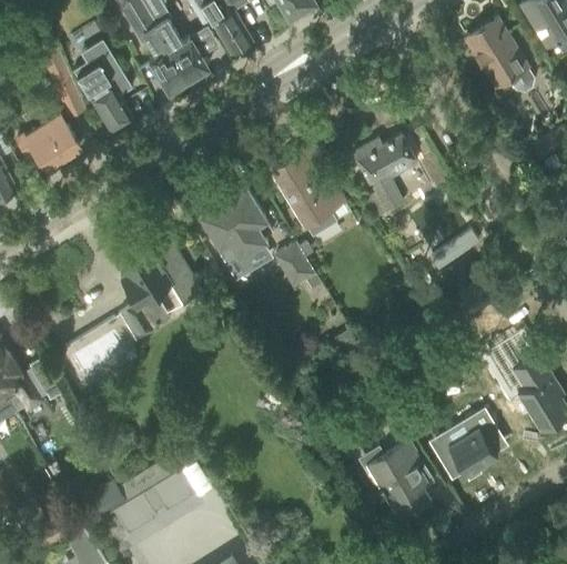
[(154,27),(138,0),(130,0),(119,7),(138,39),(142,37),(157,59),(149,63),(168,93),(188,81),(154,27)]
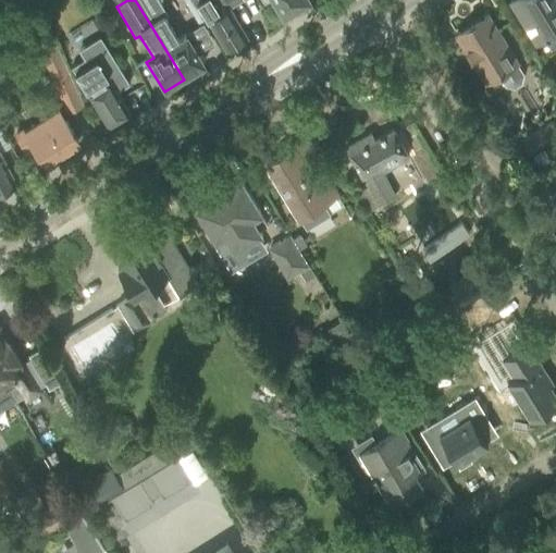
[(156,0),(135,0),(151,26),(184,80),(204,68),(185,38),(178,42),(164,20),(168,17),(156,0)]
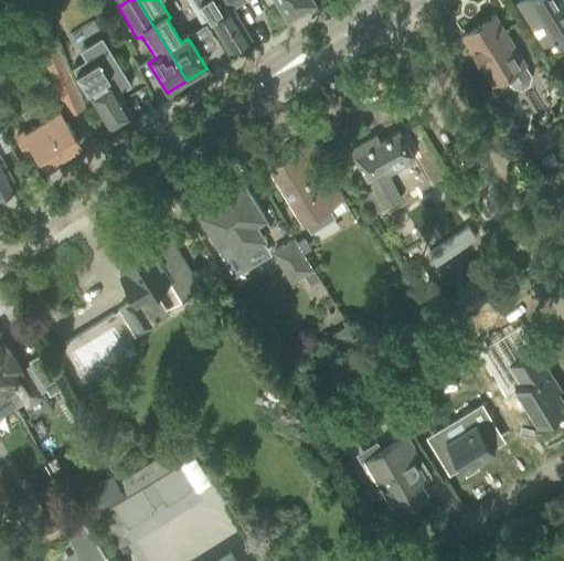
[(189,0),(182,0),(201,30),(205,27),(189,0)]
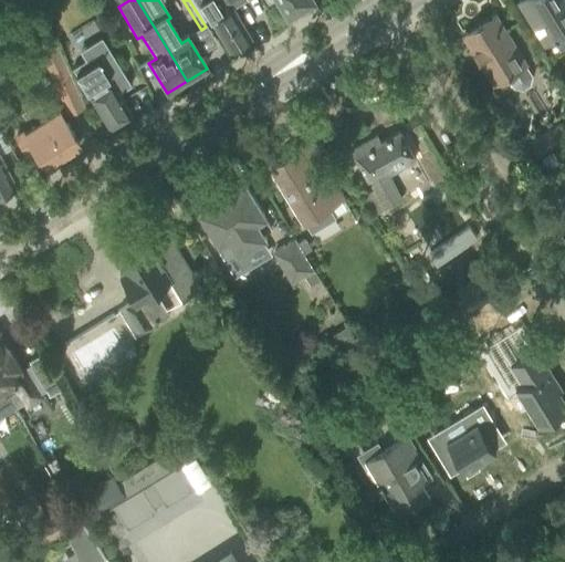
[(189,0),(206,27),(210,24),(229,55),(252,41),(233,11),(232,10),(246,2),(244,0),(218,0),(215,2),(212,0),(189,0)]
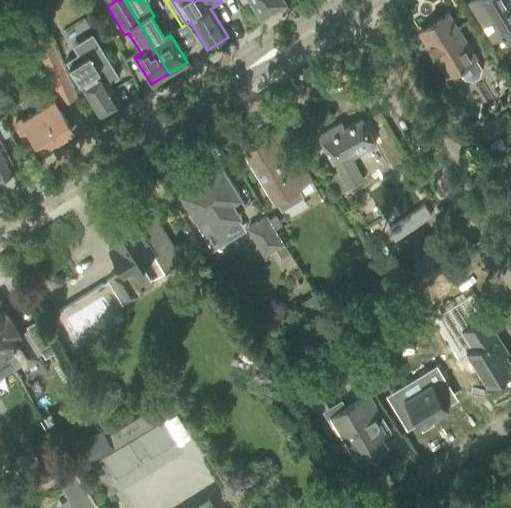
[(238,0),(242,6),(250,1),(260,18),(272,11),(275,11),(280,8),(281,5),(284,3),(282,0),(238,0)]
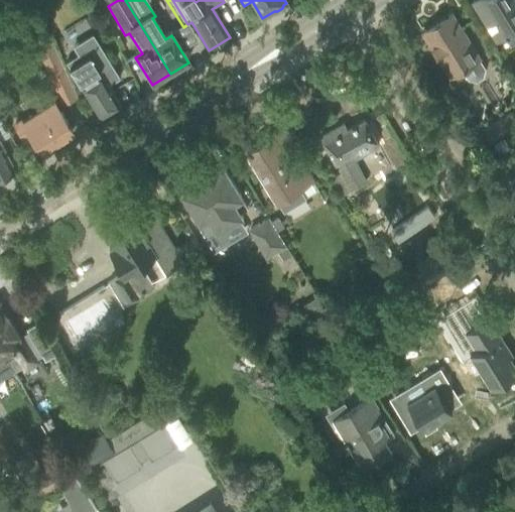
[(496,43),(504,39),(514,32),(514,0),(480,0),(481,0),(473,5),(483,22),(496,43)]
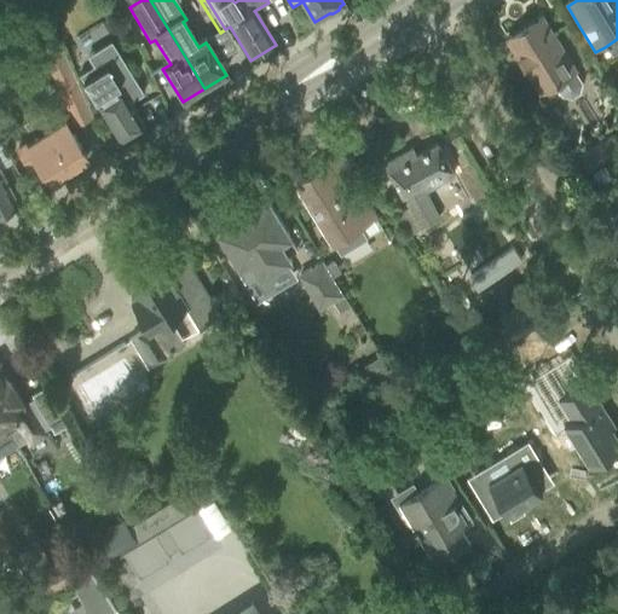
[(581,86),(554,42),(541,22),(507,42),(541,96),(555,87),(561,98),(572,102),(579,97),(581,86)]
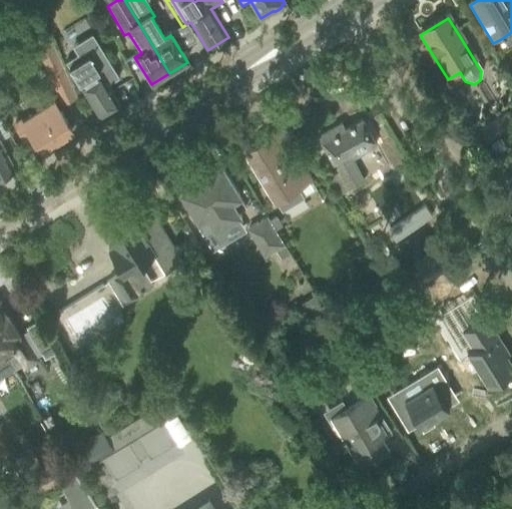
[(78,57),(66,64),(87,100),(98,117),(118,104),(108,87),(117,81),(119,80),(107,59),(93,37),(84,23),(64,35),(73,49),(78,57)]
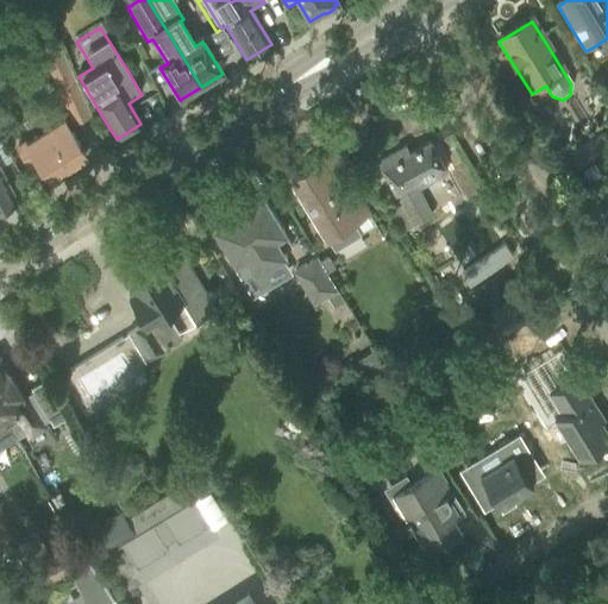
[(62,51),(43,60),(73,129),(74,127),(91,120),(62,51)]
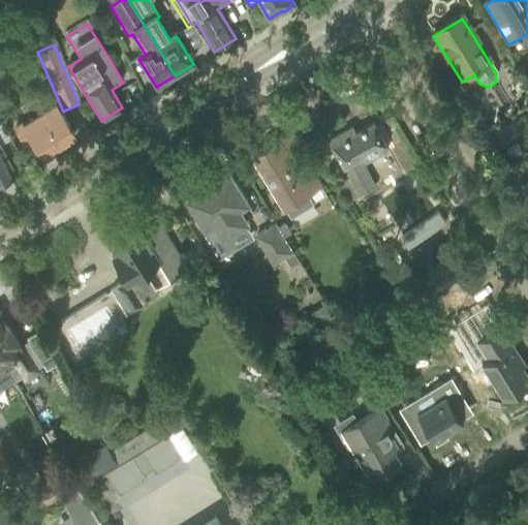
[(74,137),(63,120),(56,107),(17,132),(25,146),(31,142),(42,158),(74,137)]
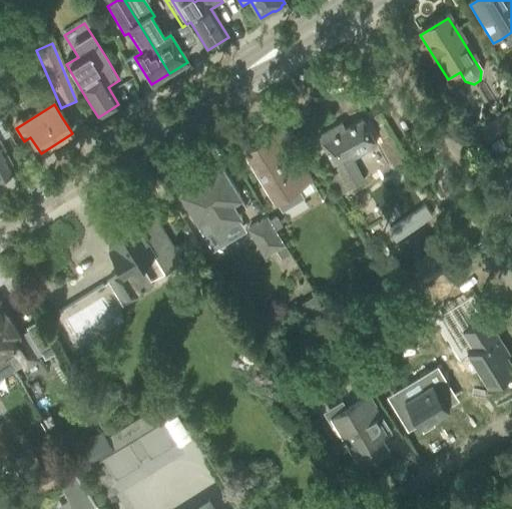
[(511,121),(509,117),(499,123),(482,134),(488,144),(511,129),(511,121)]
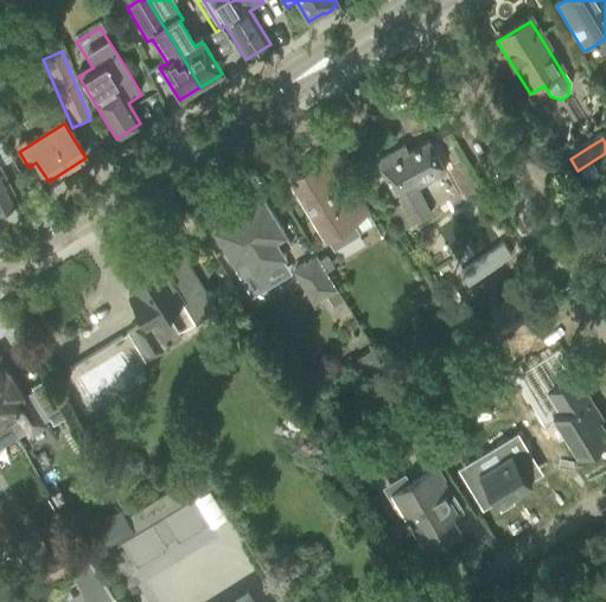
[(0,210),(1,210),(6,210),(11,207),(13,204),(17,202),(0,172),(12,165),(0,142),(0,210)]
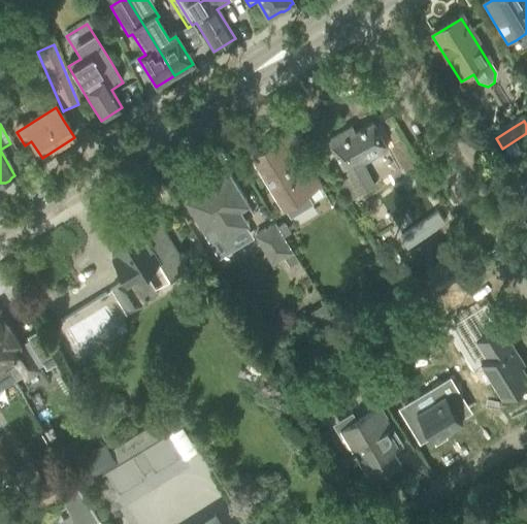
[(374,190),(361,166),(387,153),(372,127),(355,136),(352,130),(328,142),(343,170),(344,170),(349,179),(338,185),(349,203),(374,190)]
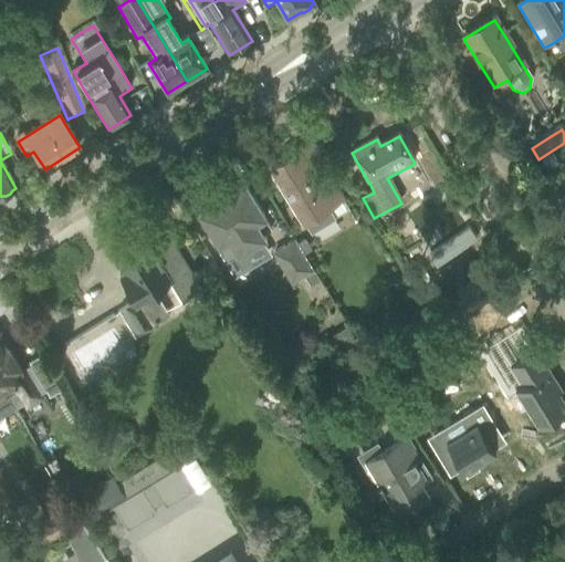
[(326,184),(317,169),(305,151),(271,172),(311,236),(335,220),(328,210),(342,203),(328,181),(326,184)]
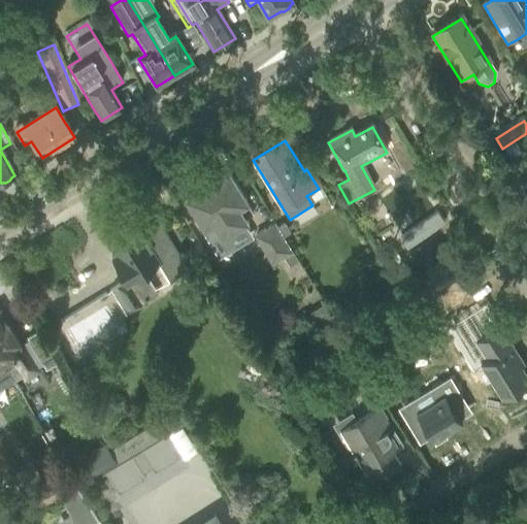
[(228,174),(186,200),(196,218),(193,220),(208,246),(220,238),(222,242),(252,225),(249,220),(253,217),(245,205),(246,205),(228,174)]
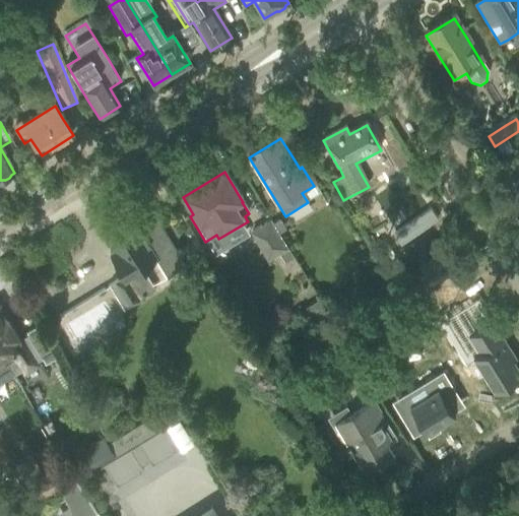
[(432,211),(394,237),(401,247),(438,221),(432,211)]
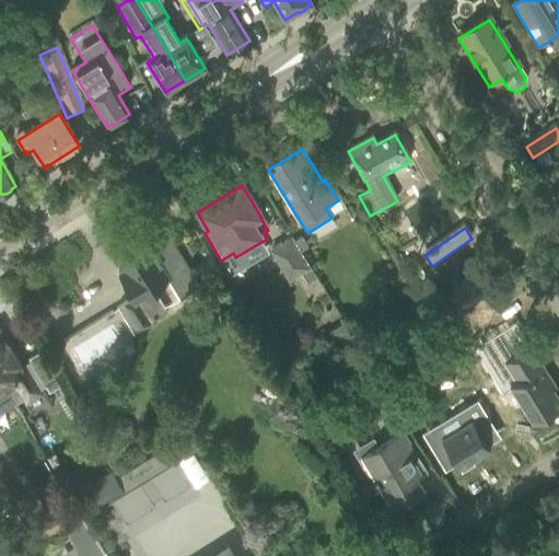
[(134,301),(118,311),(134,337),(184,307),(179,300),(171,285),(188,275),(164,236),(119,263),(124,270),(118,275),(134,301)]
